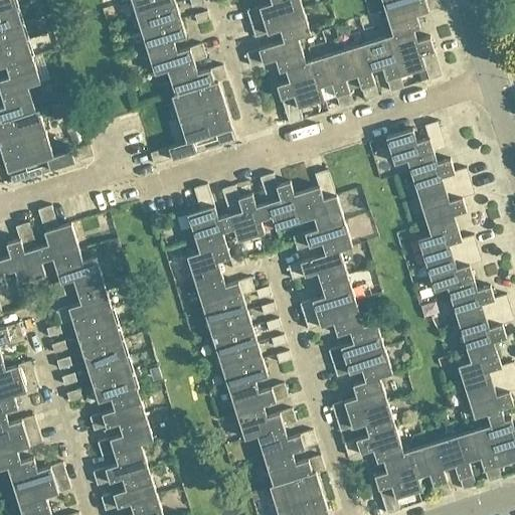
[(0,0),(0,14),(17,9),(14,0),(0,0)]
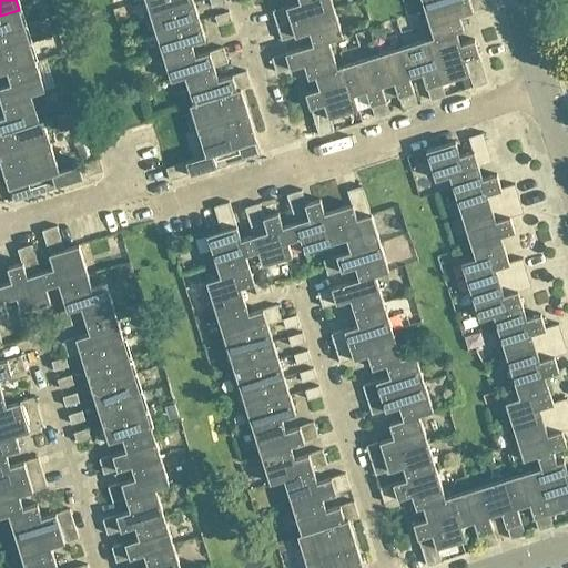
[(194,6),(192,0),(148,0),(146,1),(152,19),(194,6)]
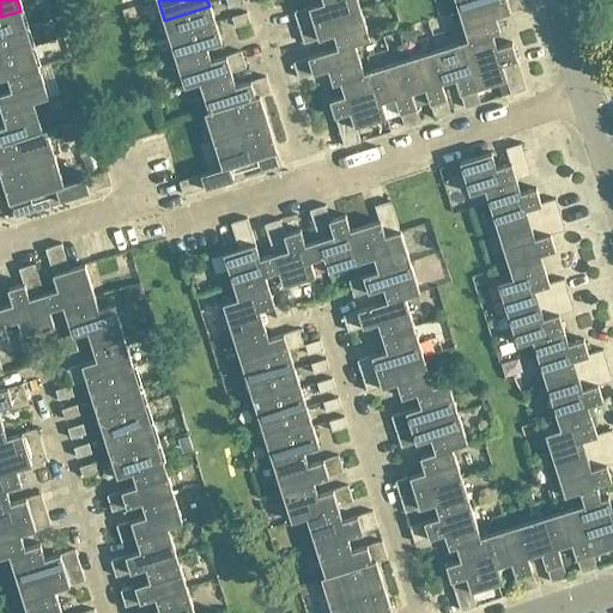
[(243,6),(241,0),(224,0),(228,11),(243,6)]
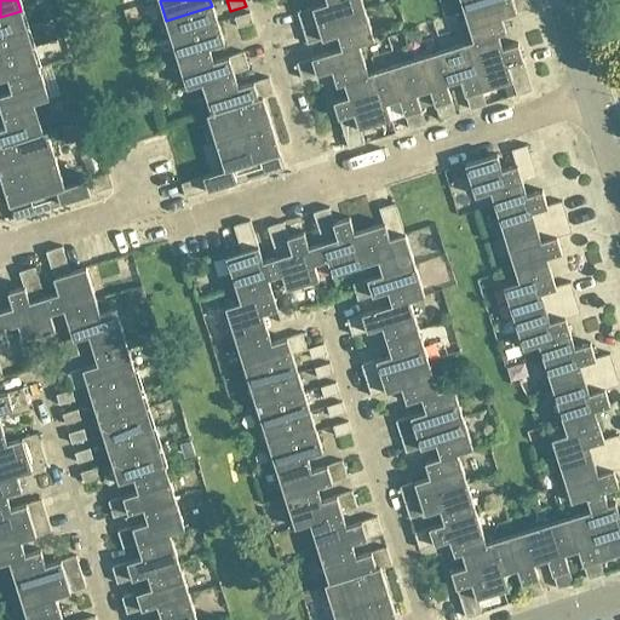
[(363,11),(360,0),(325,0),(326,5),(296,15),(302,30),(363,11)]
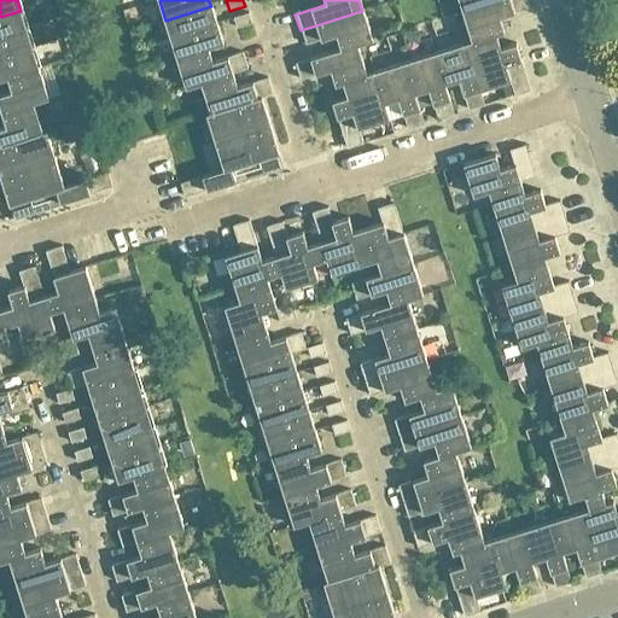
[(458,0),(462,12),(501,0),(458,0)]
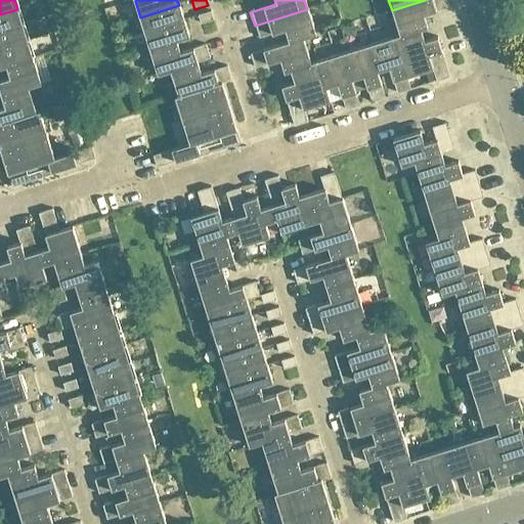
[(427,29),(423,15),(448,7),(446,0),(425,0),(392,10),(400,36),(421,31),(427,29)]
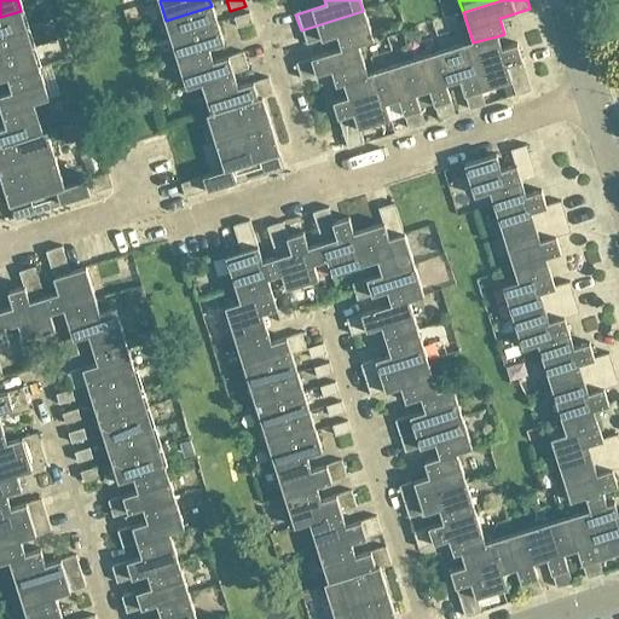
[(218,24),(212,6),(166,21),(172,40),(218,24)]
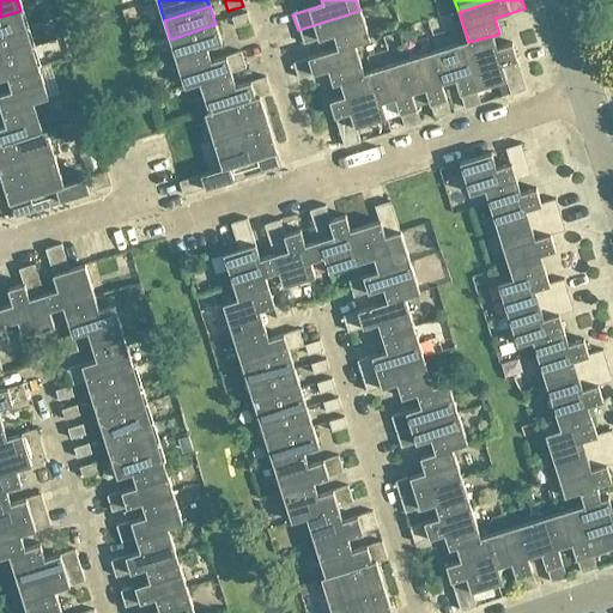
[(0,37),(26,30),(20,11),(0,17),(0,37)]
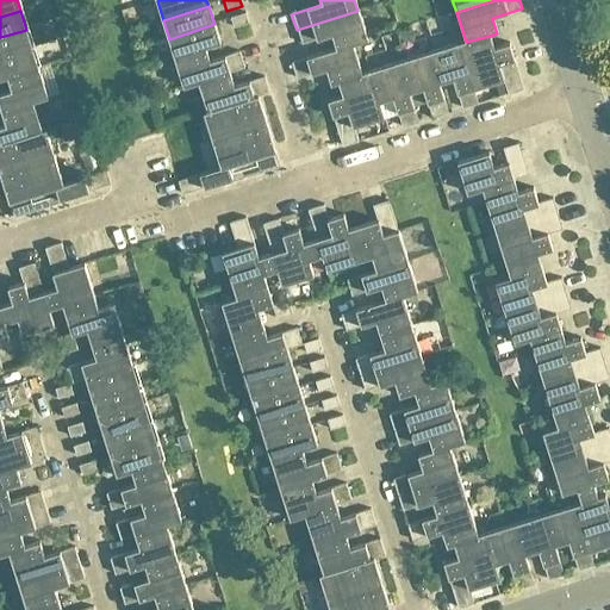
[(368,42),(358,11),(297,30),(302,45),(331,36),(336,50),(336,51),(353,45),(353,47),(368,42)]
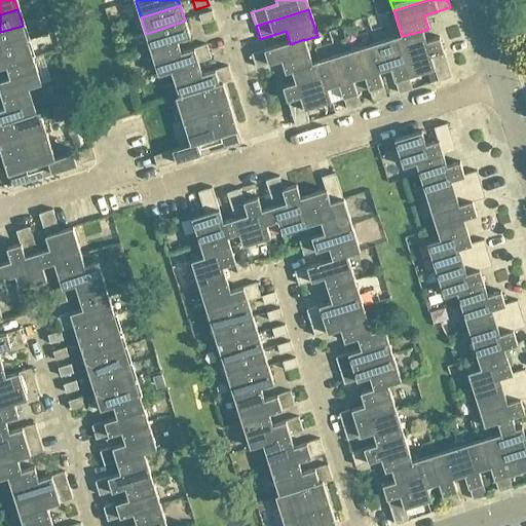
[(214,21),(212,12),(198,16),(201,26),(214,21)]
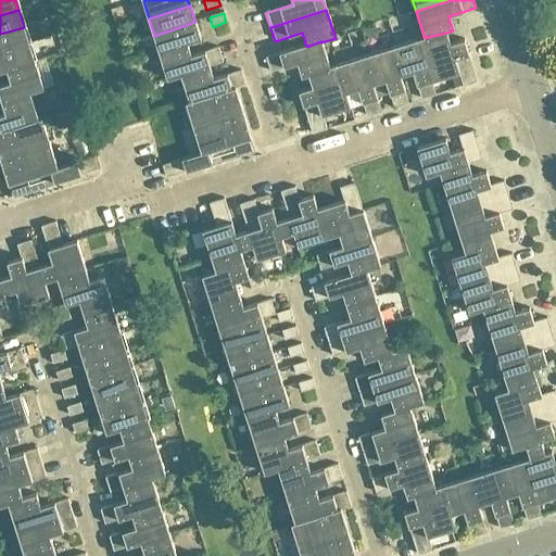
[(201,40),(196,22),(154,36),(160,52),(187,45),(201,40)]
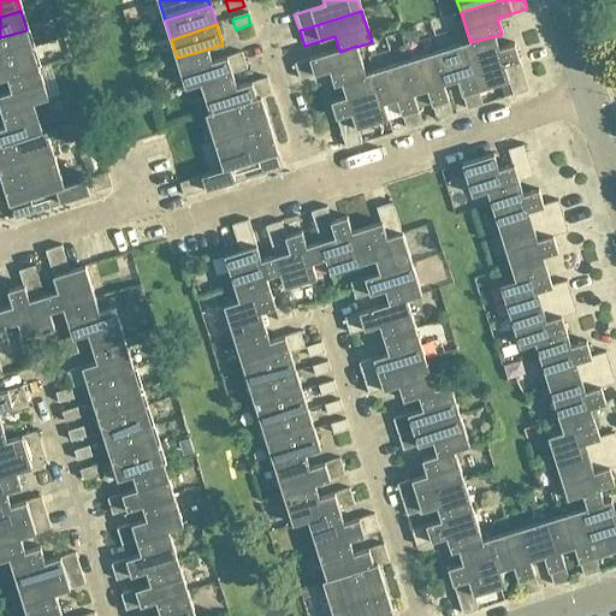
[(0,59),(33,49),(27,30),(0,37),(0,59)]
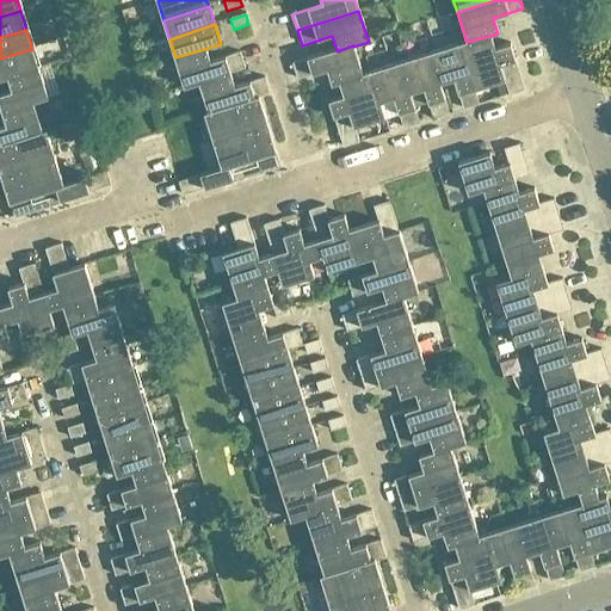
[(525,91),(510,44),(495,49),(491,36),(467,42),(460,44),(474,91),(505,81),(510,96),(525,91)]
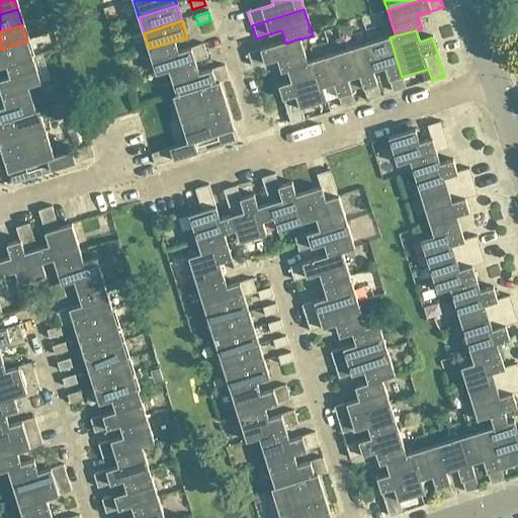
[(402,77),(390,37),(364,46),(373,73),(384,69),(393,94),(406,90),(402,77)]
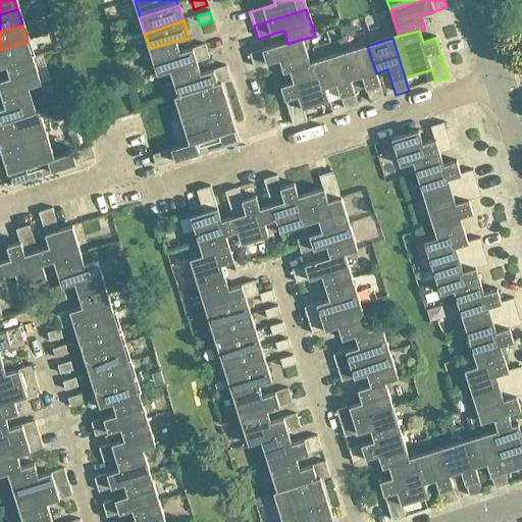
[(310,64),(302,40),(302,39),(288,44),(288,43),(261,51),(262,52),(249,55),(254,69),(278,61),(282,73),(289,71),(290,71),(310,64)]
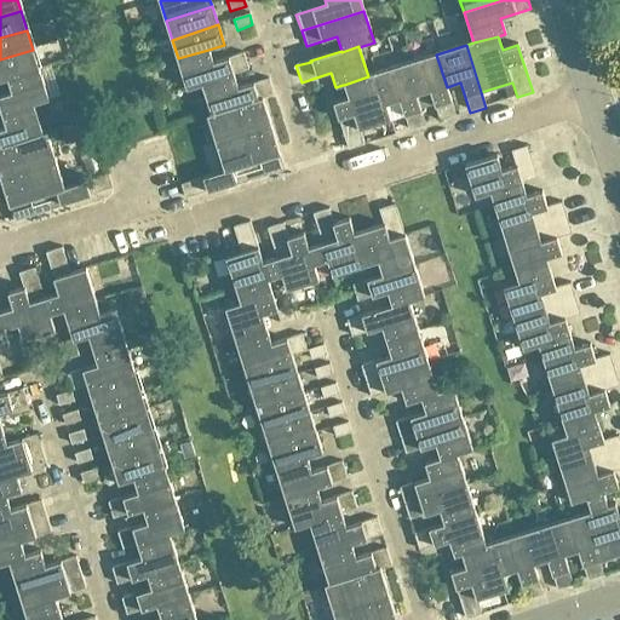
[(39,69),(33,50),(0,59),(0,81),(7,80),(39,69)]
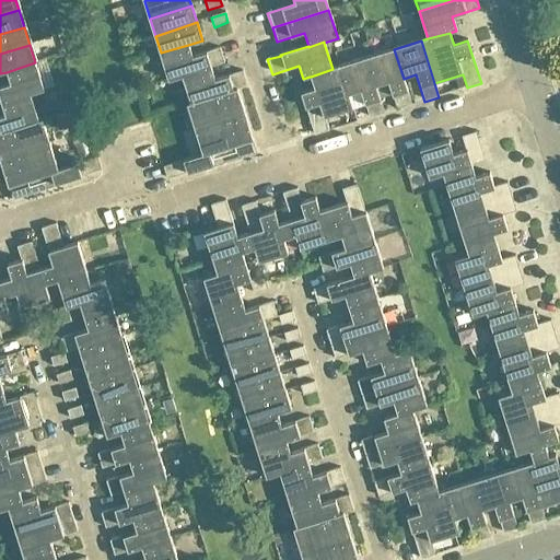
[(210,67),(224,62),(219,48),(193,57),(188,45),(161,53),(170,82),(183,78),(183,77),(210,67)]
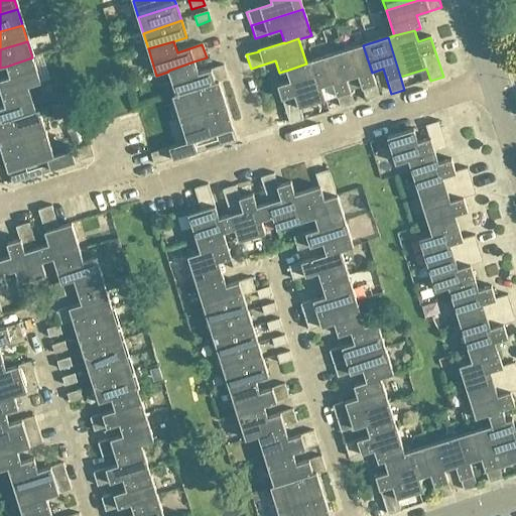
[(372,73),(363,45),(338,53),(346,81),(358,77),(366,101),(379,97),(375,85),(376,85),(372,73)]
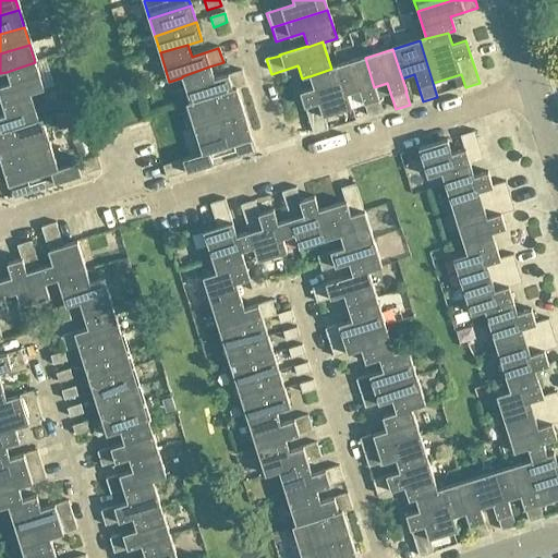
[(374,87),(365,58),(337,67),(347,95),(360,92),(368,119),(383,113),(374,87)]
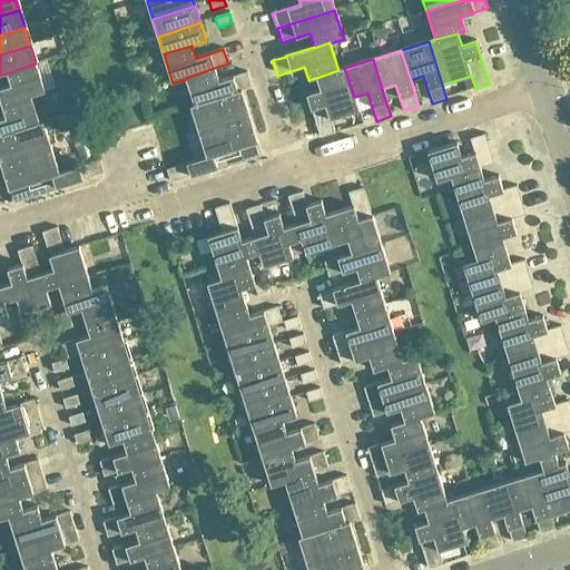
[(45,92),(36,64),(7,74),(10,86),(0,89),(0,106),(1,106),(30,97),(45,92)]
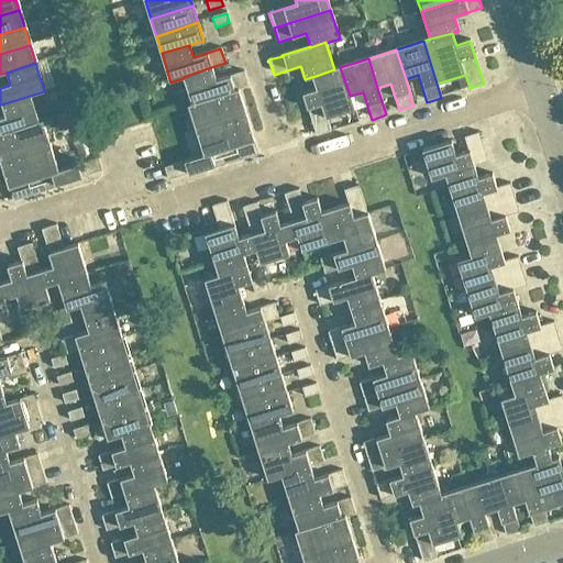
[(192,105),(239,90),(242,89),(247,87),(243,73),(216,80),(211,67),(184,77),(184,78),(192,105)]
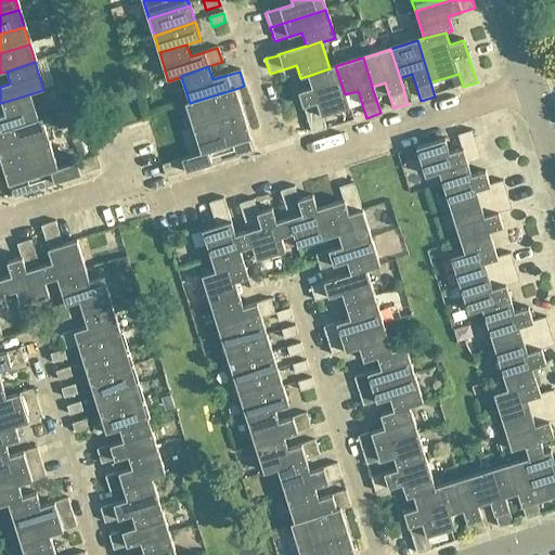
[(325,130),(322,117),(349,108),(345,94),(335,66),(330,68),(308,76),(307,76),(311,89),(298,93),(311,134),(325,130)]
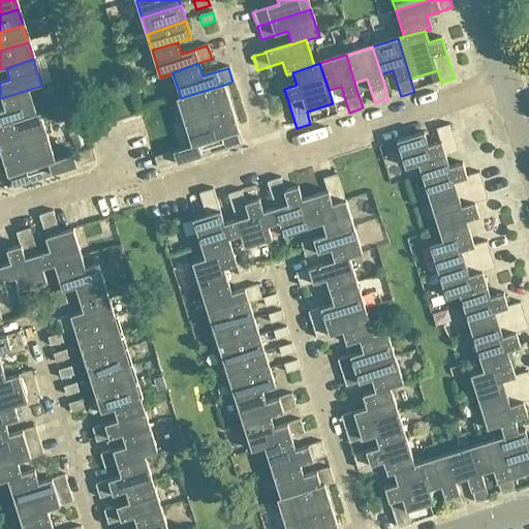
[(239,132),(224,85),(181,98),(178,99),(192,146),(174,152),(174,153),(155,158),(158,169),(195,158),(196,160),(243,146),(239,132)]
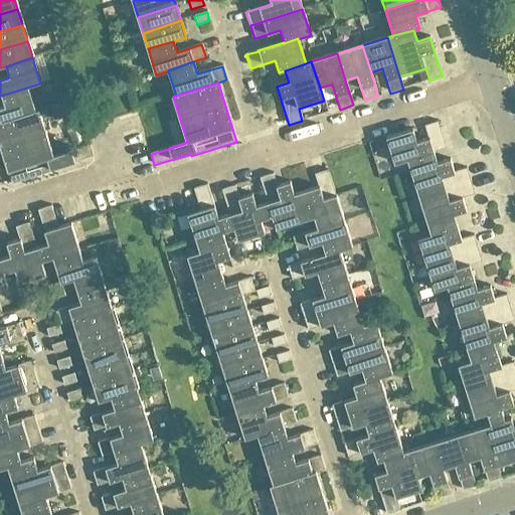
[(0,122),(35,112),(27,88),(1,96),(5,107),(0,108),(0,122)]
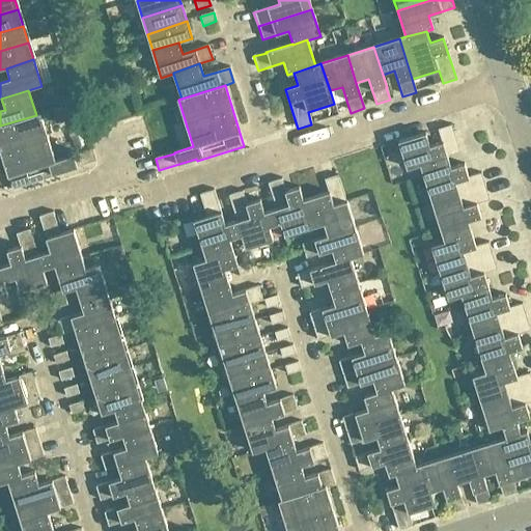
[(39,114),(36,115),(0,126),(0,150),(12,190),(59,175),(59,173),(96,162),(93,150),(74,157),(74,156),(55,162),(39,114)]
